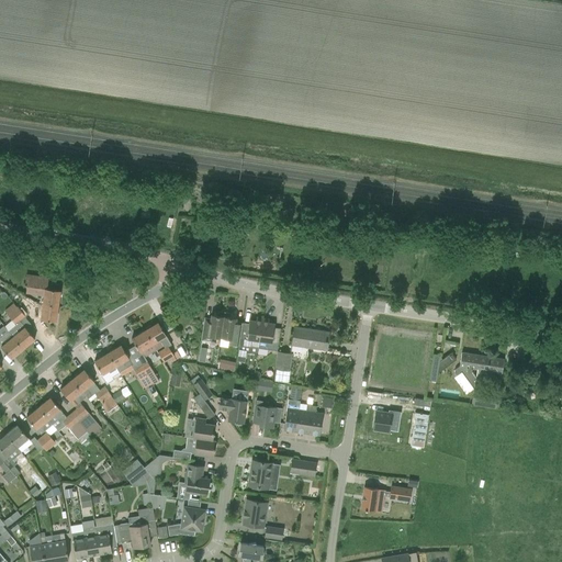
[(26,274),(25,285),(27,285),(36,288),(35,294),(44,295),(43,303),(58,305),(60,291),(47,289),(48,278),(26,274)]
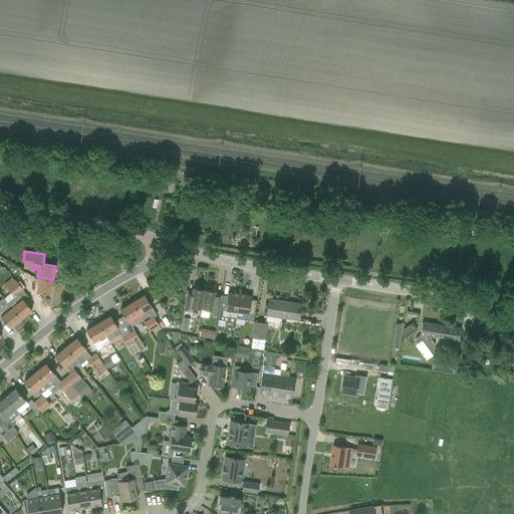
[(38,286),(37,292),(51,294),(53,279),(39,277),(39,278),(38,286)]
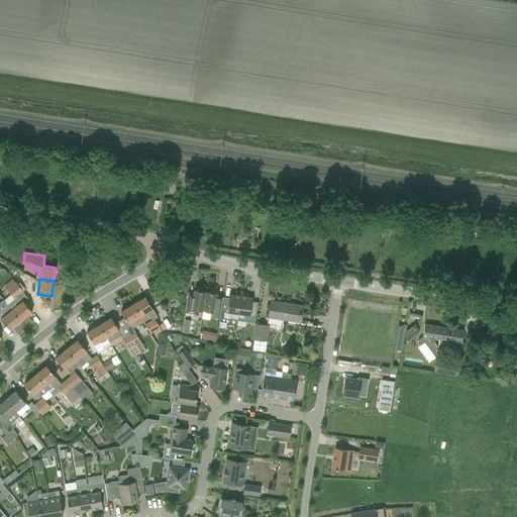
[(15,282),(7,289),(11,294),(14,298),(15,299),(8,305),(12,310),(21,321),(32,312),(24,302),(18,295),(22,291),(15,282)]
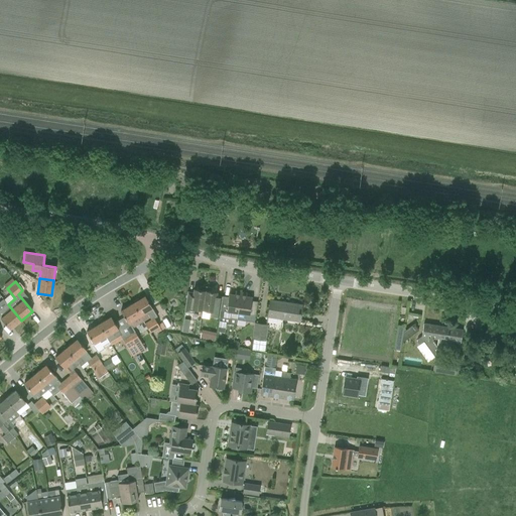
[(203,310),(206,287),(202,286),(201,287),(200,289),(195,288),(194,292),(187,291),(184,312),(194,313),(195,309),(203,310)]
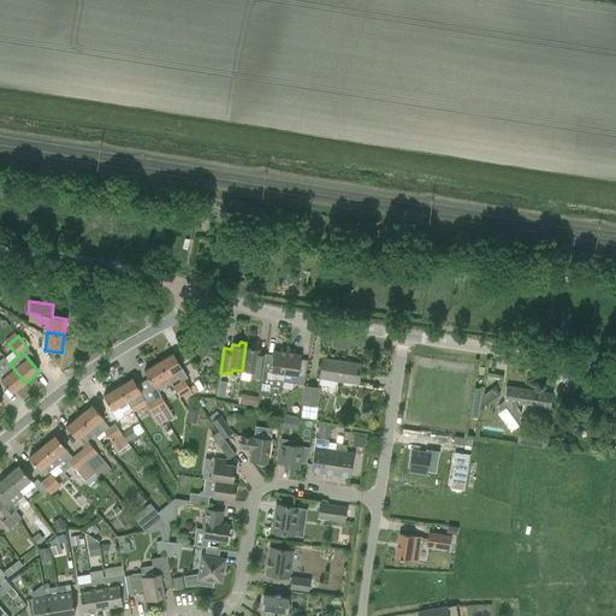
[(250,343),(246,343),(242,371),(252,372),(250,378),(261,379),(266,354),(259,353),(259,349),(252,348),(253,345),(250,343)]
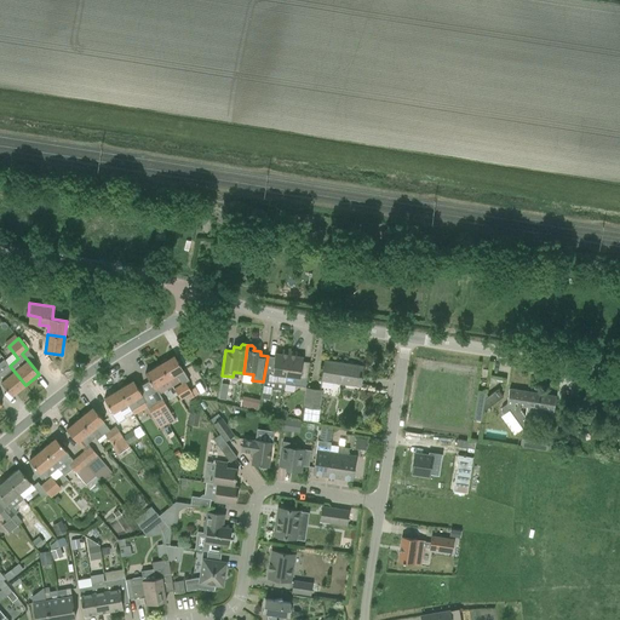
[(270,400),(273,383),(285,384),(286,375),(290,351),(283,351),(282,355),(275,354),(275,357),(268,356),(263,382),(260,401),(265,401),(267,399),(270,400)]
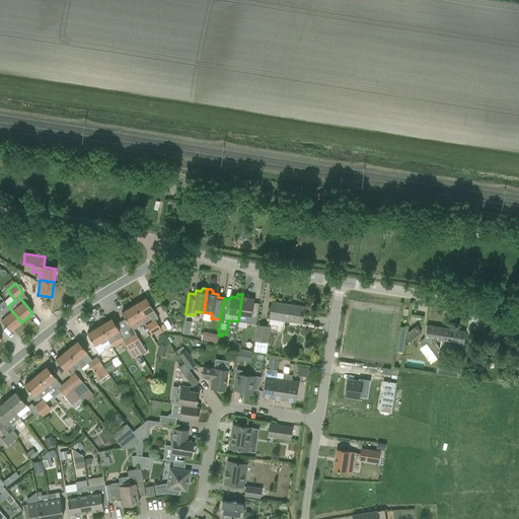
[(242,294),(239,314),(238,321),(256,324),(260,303),(252,302),(253,299),(247,298),(247,295),(242,294)]
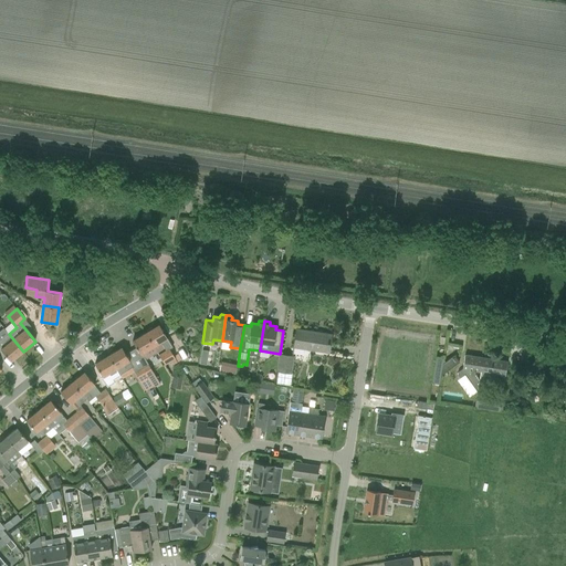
[(159,325),(146,333),(154,346),(160,342),(166,350),(159,355),(165,365),(171,360),(174,364),(177,362),(170,349),(173,347),(159,325)]
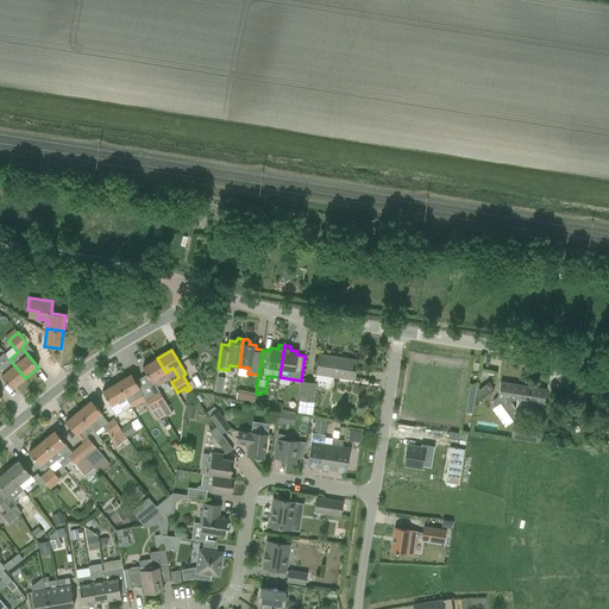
[(355,380),(355,377),(357,360),(346,359),(346,360),(343,360),(343,358),(319,355),(316,374),(355,380)]
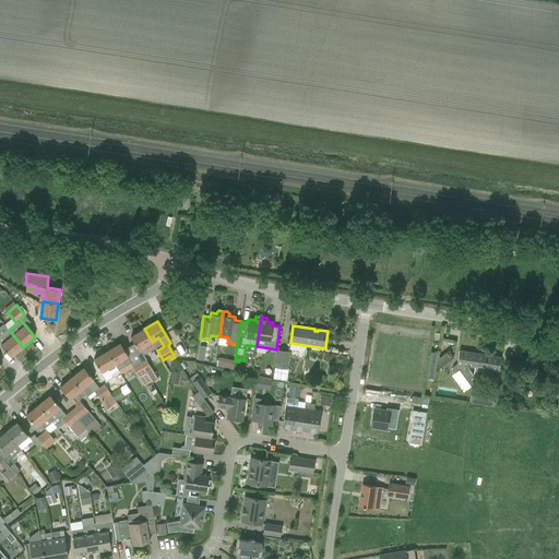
[(144,329),(131,336),(142,355),(146,353),(143,347),(152,342),(144,329)]
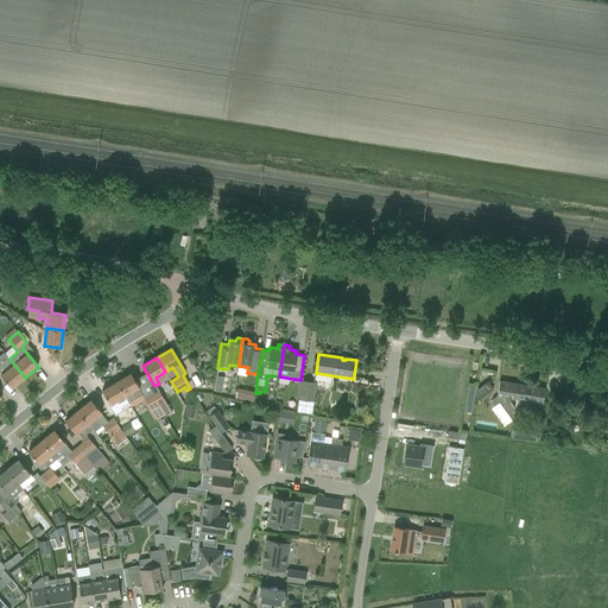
[(1,366),(0,366),(0,373),(12,388),(25,378),(14,365),(10,359),(1,366)]
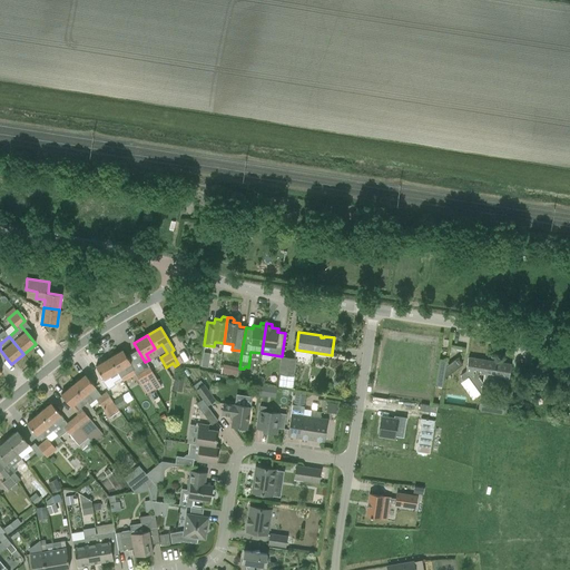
[(123,350),(109,359),(117,372),(126,366),(129,372),(135,369),(123,350)]
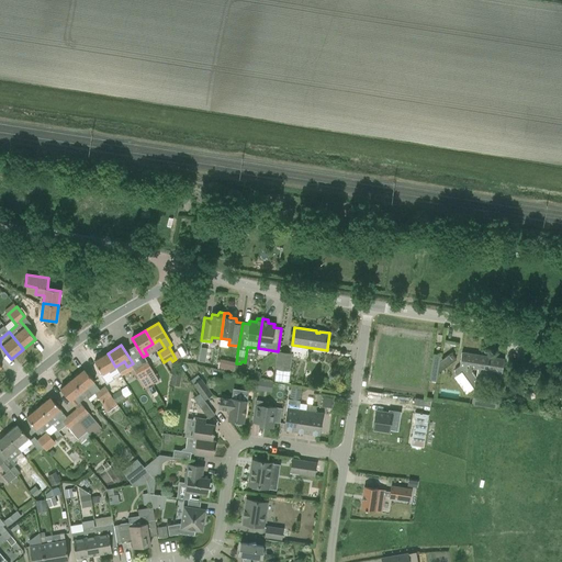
[(292,353),(278,351),(274,369),(290,371),(292,353)]
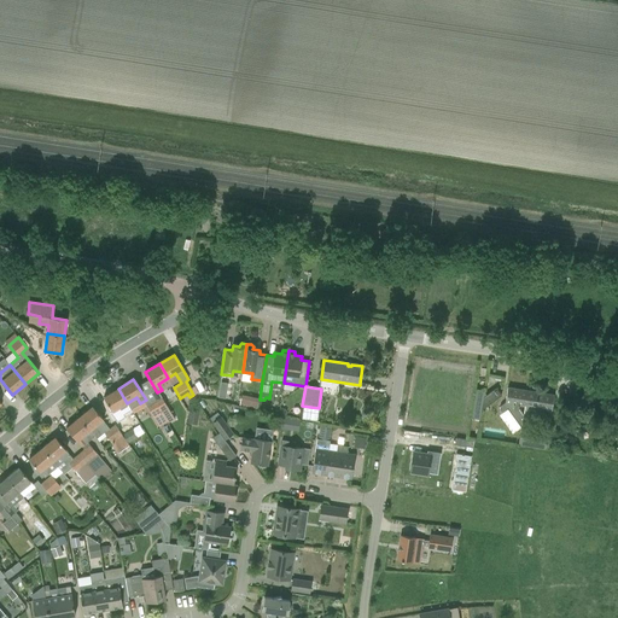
[(476,391),(472,410),(481,412),(482,412),(482,409),(501,395),(496,389),(497,388),(497,386),(487,395),(484,392),(476,391)]
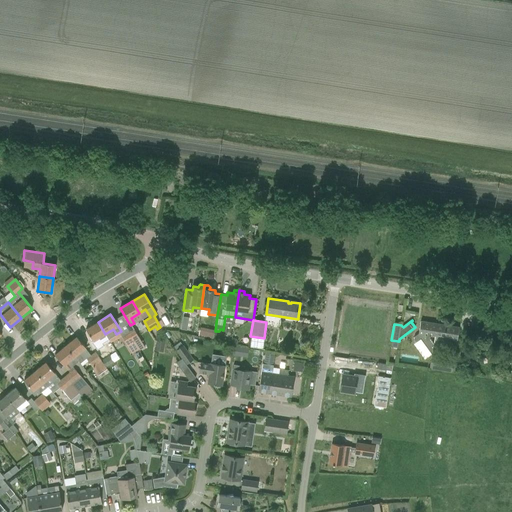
[(98,322),(86,329),(96,345),(100,343),(98,338),(105,334),(98,322)]
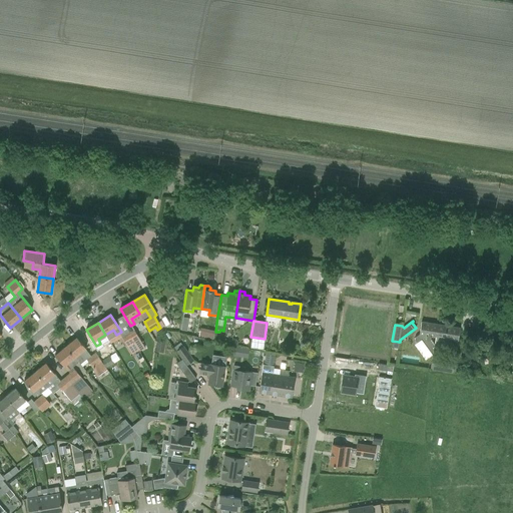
[(421,342),(432,357),(435,345),(430,339),(431,337),(436,337),(438,325),(421,323),(420,335),(416,338),(415,339),(415,341),(415,342),(416,343),(418,343),(420,343),(421,342)]
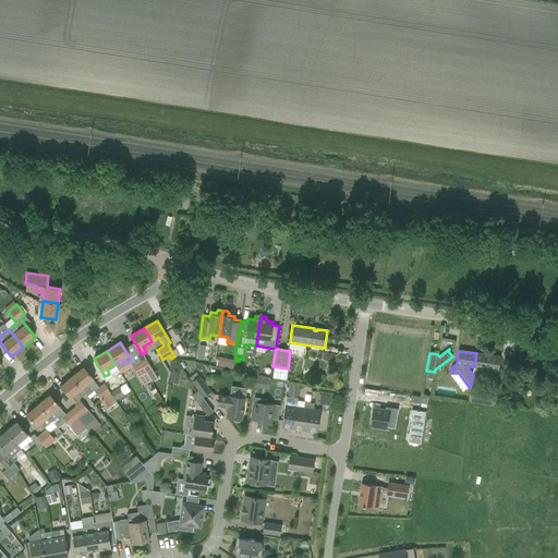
[(476,353),(474,366),(473,375),(470,388),(471,388),(468,401),(493,405),(493,404),(496,405),(497,397),(494,396),(494,392),(487,391),(487,387),(480,386),(481,377),(486,378),(487,368),(498,371),(500,356),(476,353)]
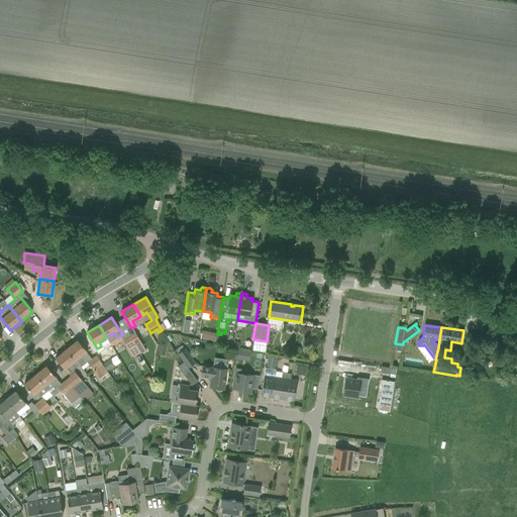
[(145,350),(140,341),(139,339),(141,337),(139,333),(136,335),(134,331),(128,334),(134,345),(135,344),(140,353),(145,350)]
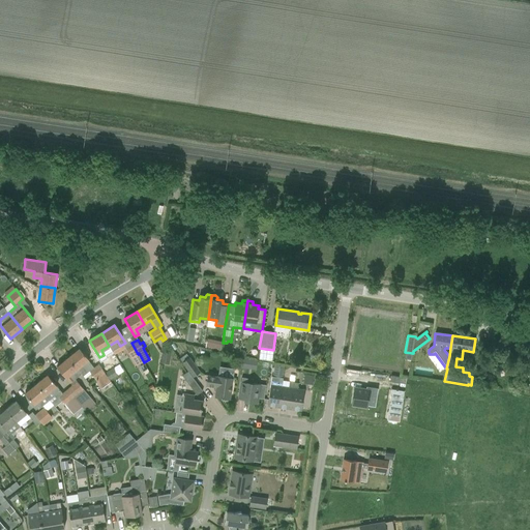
[(215,341),(213,349),(221,351),(223,342),(215,341)]
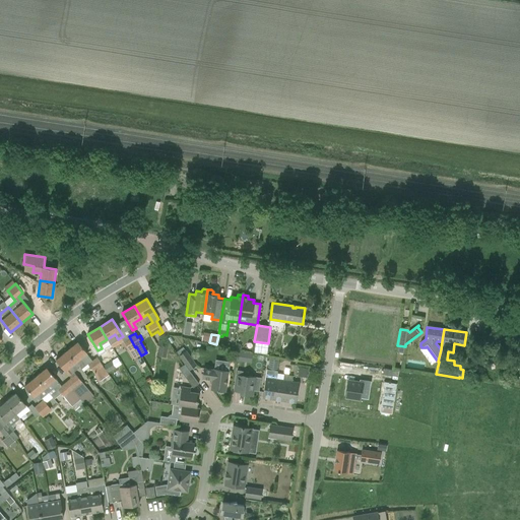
[(129,350),(135,347),(129,336),(123,340),(129,350)]
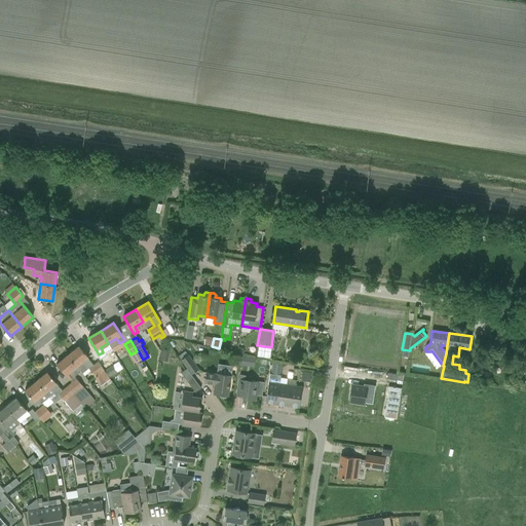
[(101,385),(110,379),(98,362),(94,365),(87,359),(88,358),(79,346),(68,354),(83,373),(88,368),(101,385)]
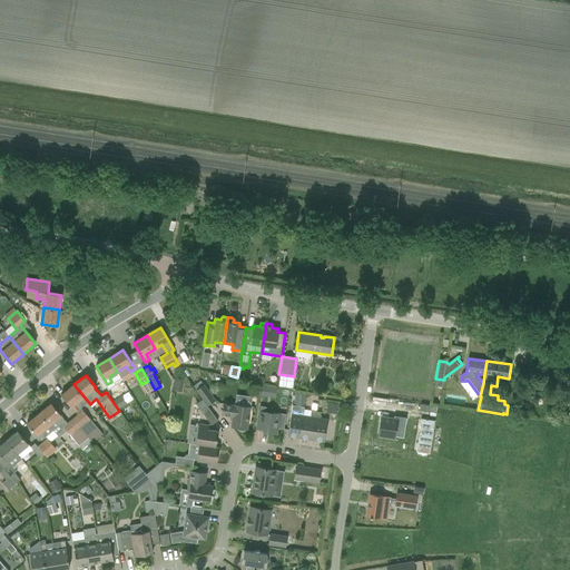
[(194,386),(196,390),(208,405),(215,401),(204,384),(200,381),(194,386)]
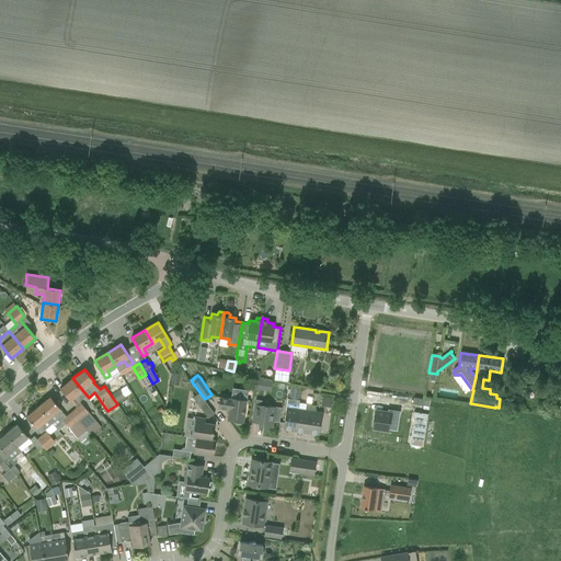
[(88,398),(89,398),(72,378),(60,389),(75,405),(87,396),(88,398)]
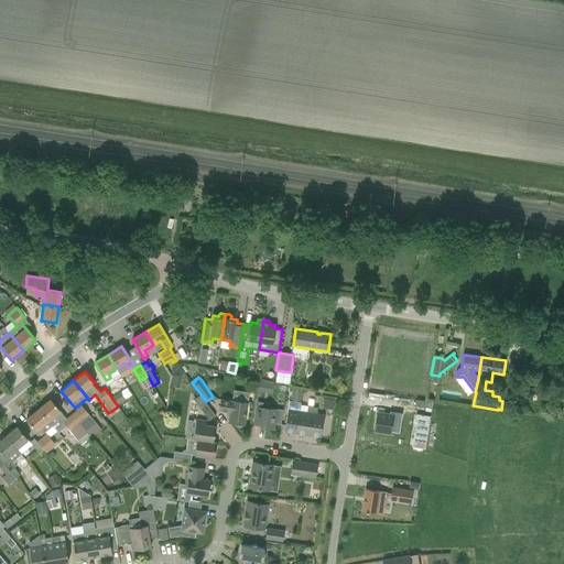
[(292,388),(290,400),(301,402),(302,390),(292,388)]
